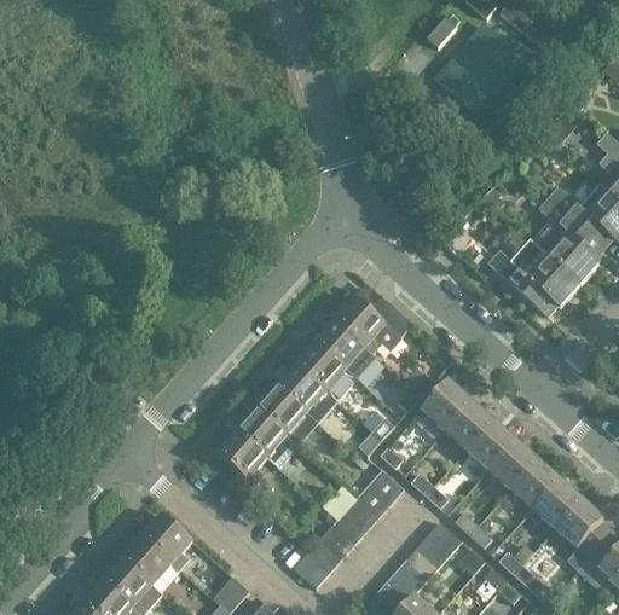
[(464,0),(464,1),(485,18),(493,9),(484,0),(464,0)]
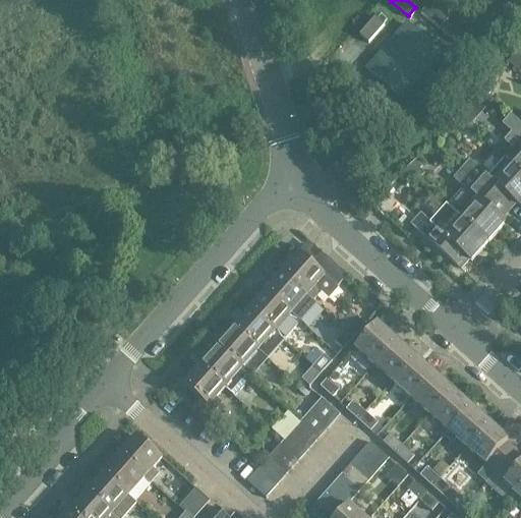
[(446,18),(427,3),(420,12),(439,27),(446,18)]
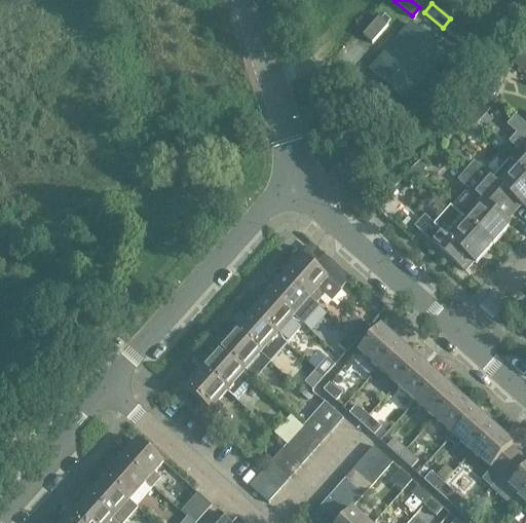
[(372,41),(387,23),(380,16),(379,15),(363,34),(365,35),(372,41)]
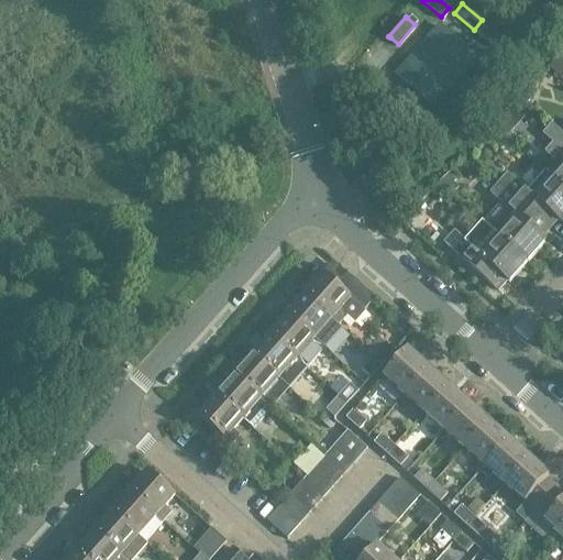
[(503,39),(484,22),(476,31),(495,47),(503,39)]
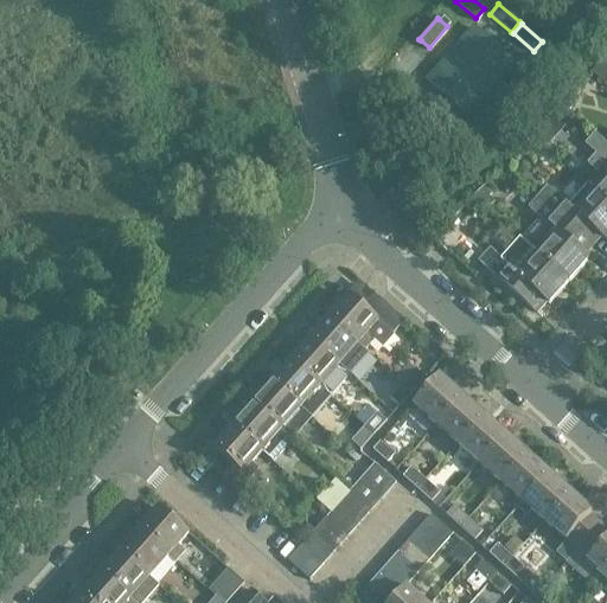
[(435,68),(478,104),(515,63),(473,26),(435,68)]
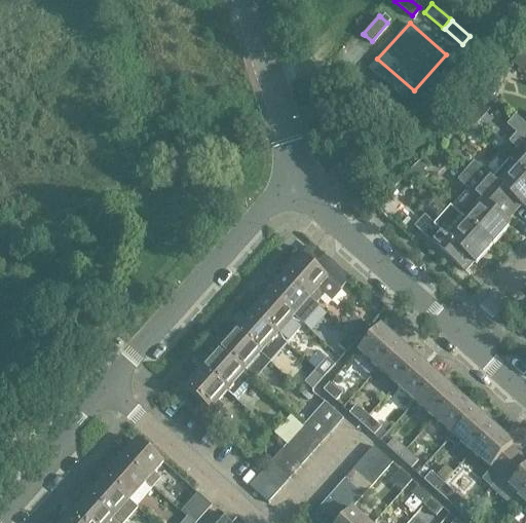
[(362,81),(353,89),(371,106),(379,98),(362,81)]
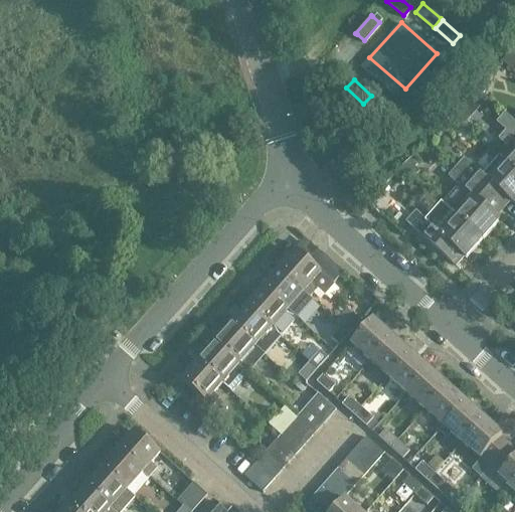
[(375,100),(367,108),(384,124),(393,116),(375,100)]
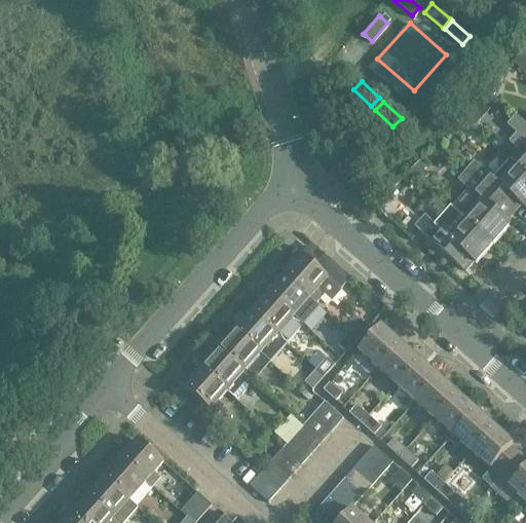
[(475,118),(465,110),(457,119),(466,127),(470,123),(476,128),(479,125),(473,120),(475,118)]
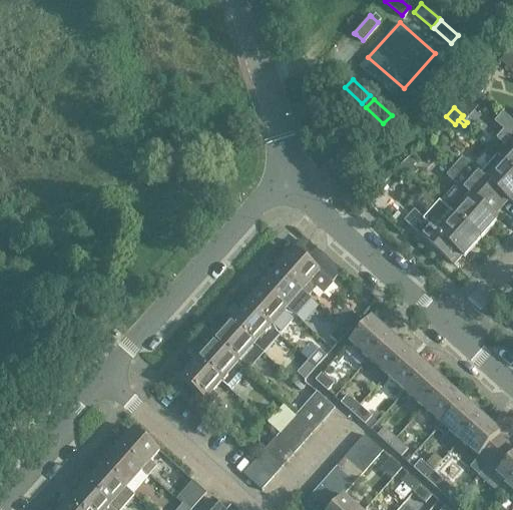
[(512,120),(502,111),(494,120),(503,128),(496,136),(505,145),(498,153),(512,165),(512,120)]
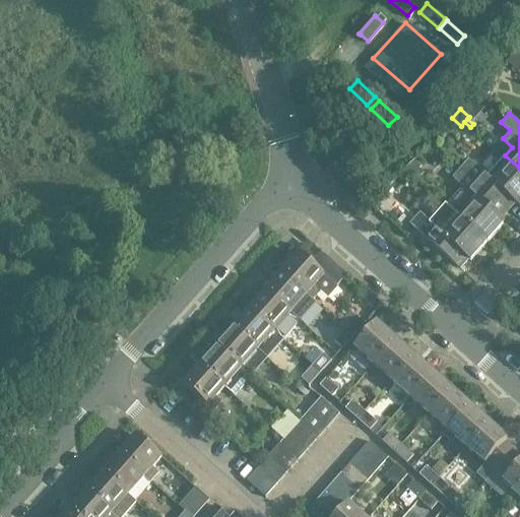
[(519,168),(505,155),(489,173),(484,170),(483,171),(468,157),(462,166),(501,200),(508,192),(519,201),(519,168)]
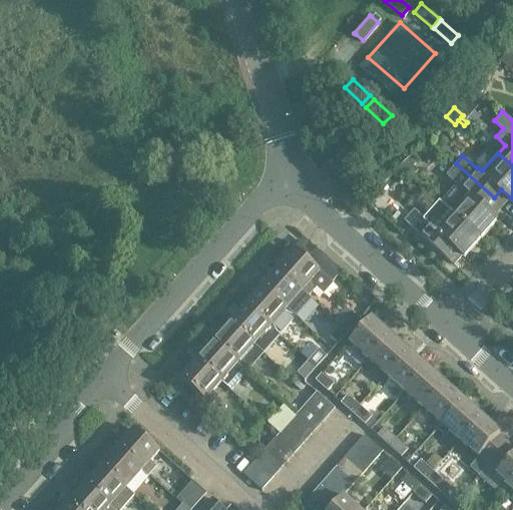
[(409,156),(400,165),(406,171),(415,161),(409,156)]
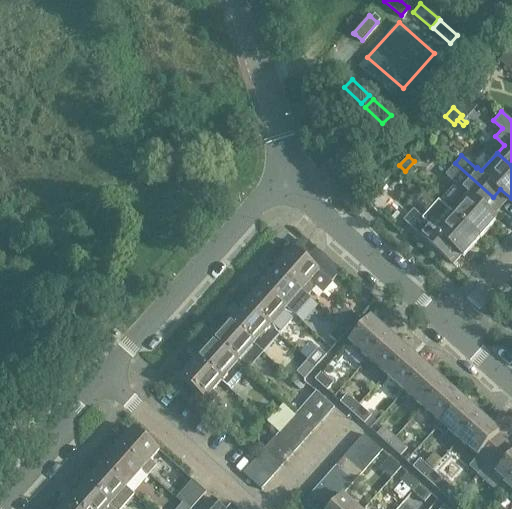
[(493,197),(455,163),(445,174),(457,185),(443,201),(481,235),(498,216),(486,205),(493,197)]
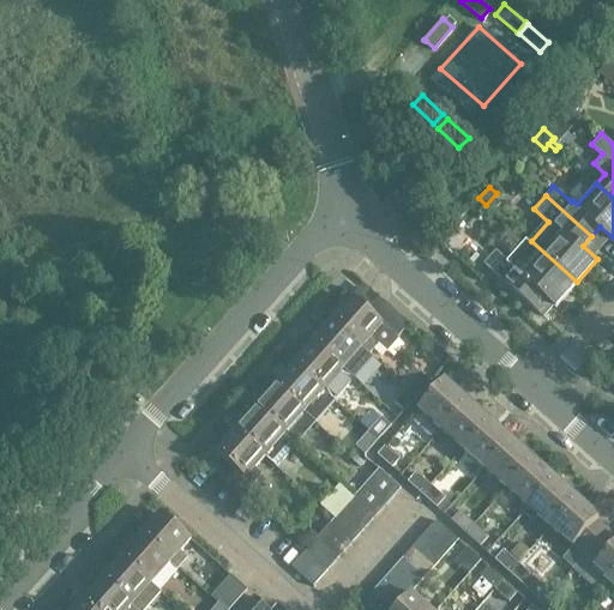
[(451,230),(461,239),(469,229),(459,221),(451,230)]
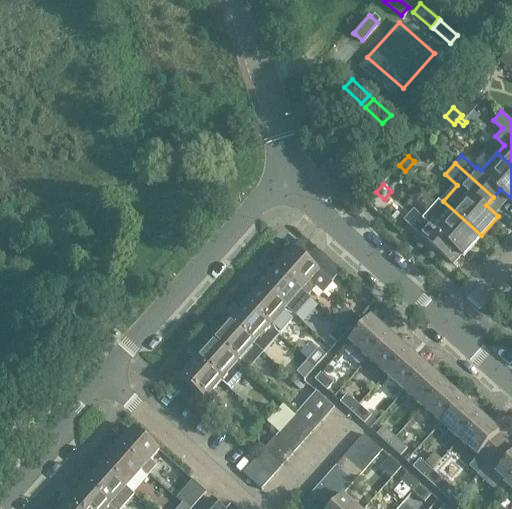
[(481,235),(443,201),(442,202),(439,199),(424,217),(414,208),(404,220),(449,259),(459,248),(464,253),(481,235)]
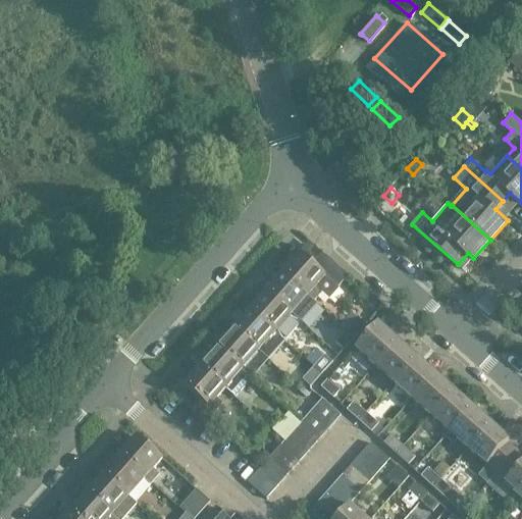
[(310,259),(300,250),(282,269),(314,297),(321,290),(329,298),(338,288),(336,287),(347,275),(318,250),(310,259)]
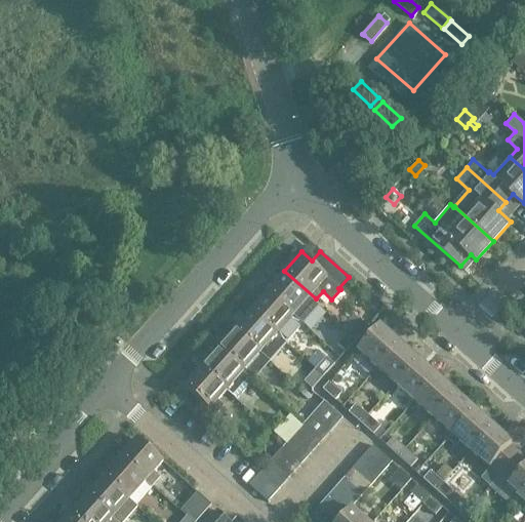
[(316,298),(284,271),(268,289),(292,311),(304,321),(321,303),(316,298)]
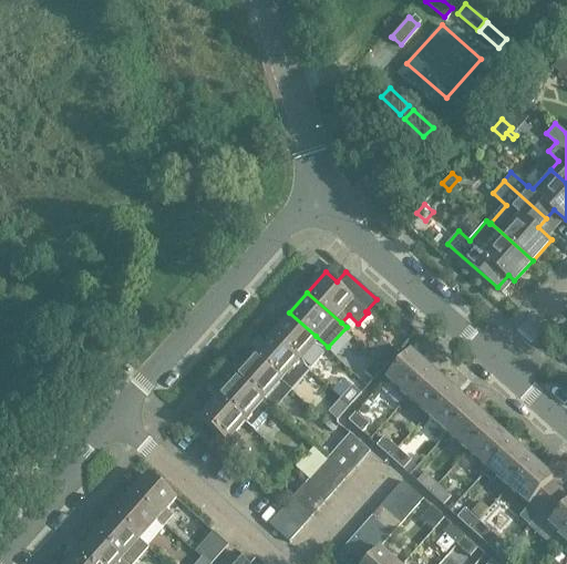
[(316,336),(289,313),(271,332),(309,367),(311,367),(325,351),(325,347),(315,338),(316,336)]
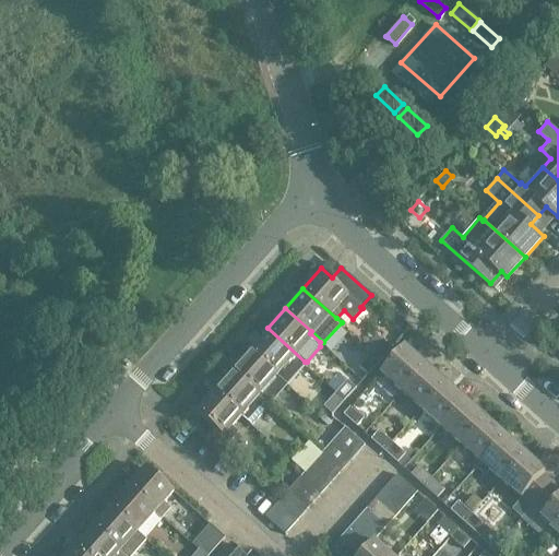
[(305,362),(268,328),(249,349),(275,371),(292,354),(301,363),(305,362)]
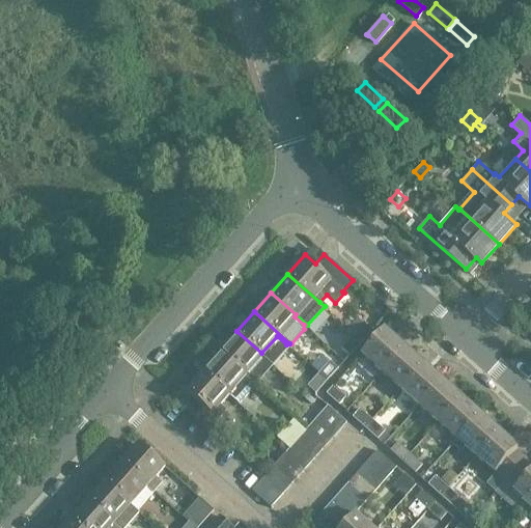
[(363,322),(354,333),(362,340),(371,330),(363,322)]
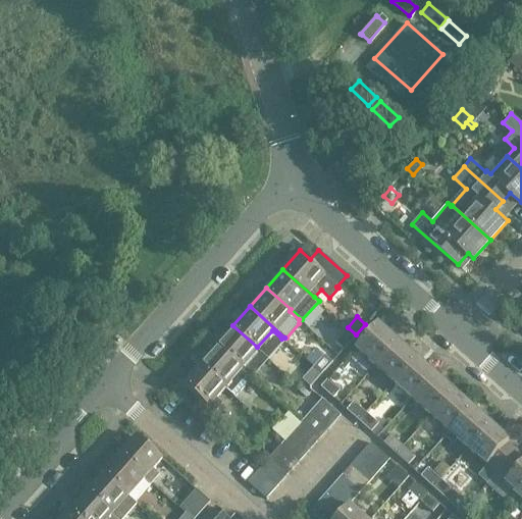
[(396,336),(377,319),(355,344),(374,361),(396,336)]
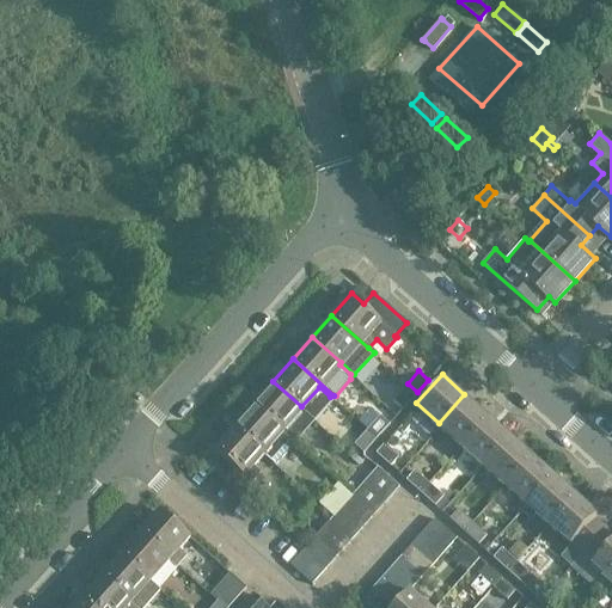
[(301,406),(273,381),(270,384),(268,382),(254,398),(256,399),(254,403),(295,441),(314,419),(301,407),(301,406)]
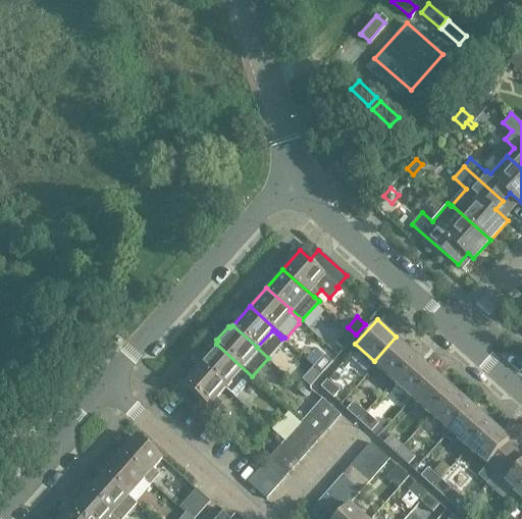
[(331,338),(335,341),(344,348),(356,334),(348,327),(346,329),(342,326),(331,338)]
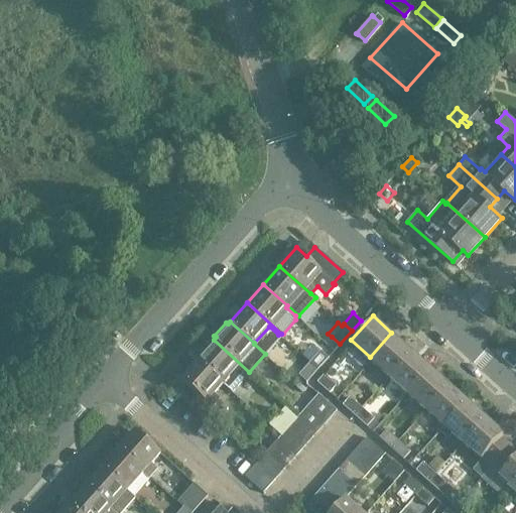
[(410,349),(391,333),(370,357),(388,373),(410,349)]
